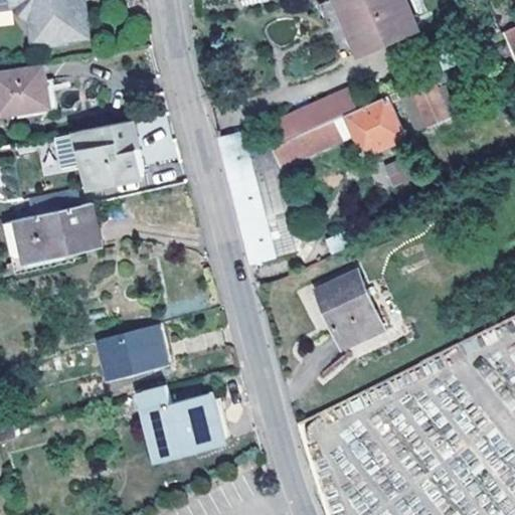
[(0,0),(0,11),(15,10),(28,20),(30,44),(49,42),(49,45),(66,43),(66,39),(83,37),(82,30),(88,29),(86,3),(69,4),(68,0),(0,0)]
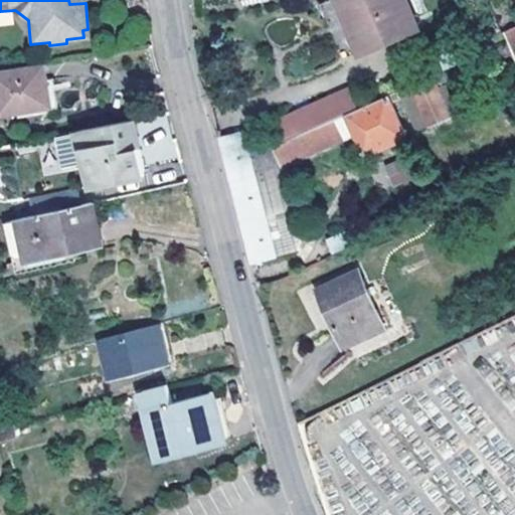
[(405,0),(341,0),(362,48),(415,24),(405,0)]
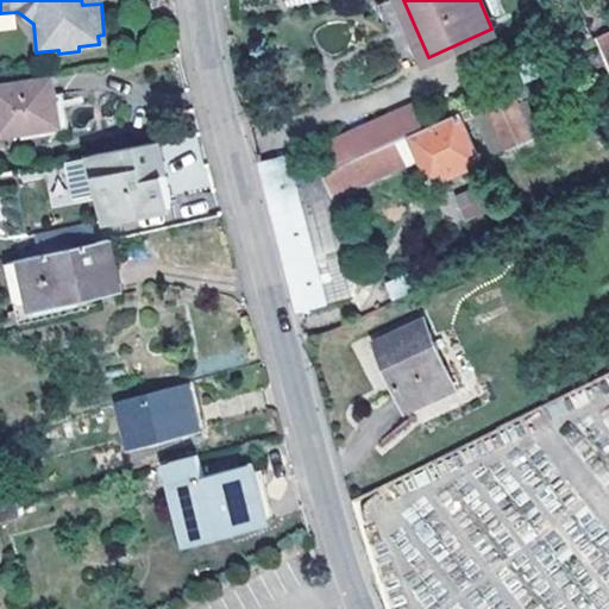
[(608,42),(598,48),(600,48),(608,69),(608,42)]
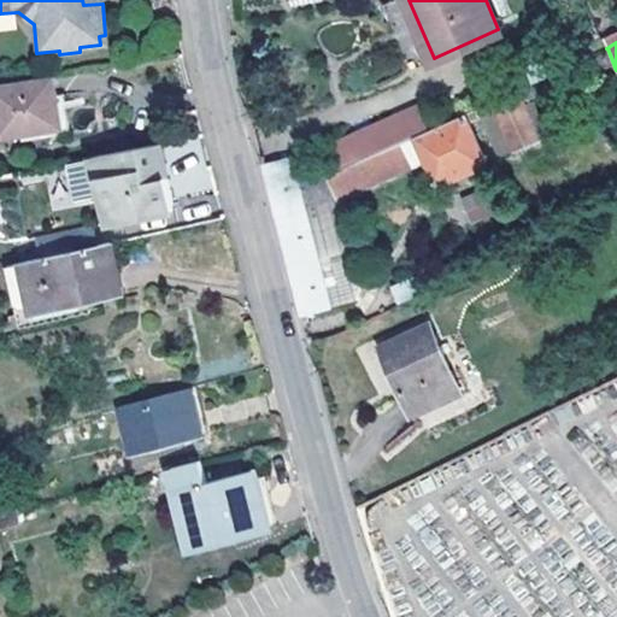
[(601,68),(609,86),(616,81),(616,70),(607,48),(517,88),(538,139),(548,135),(533,98),(601,68)]
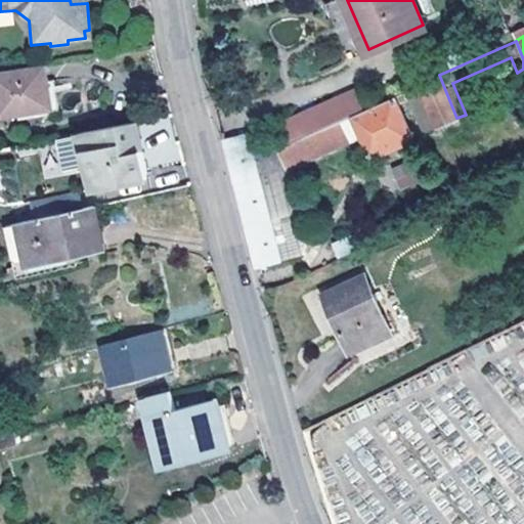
[(0,113),(52,103),(45,62),(0,70),(0,113)]
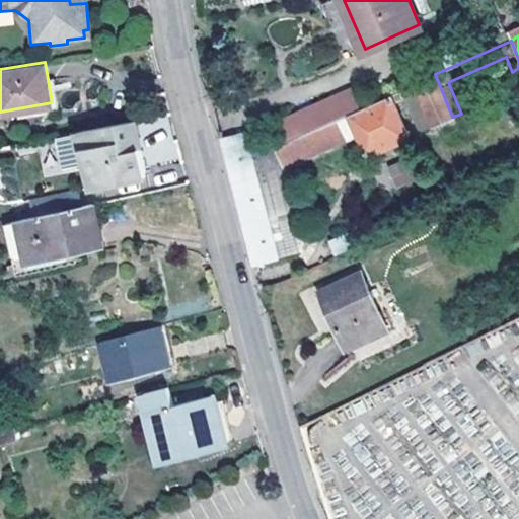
[(435,74),(416,82),(434,125),(452,117),(435,74)]
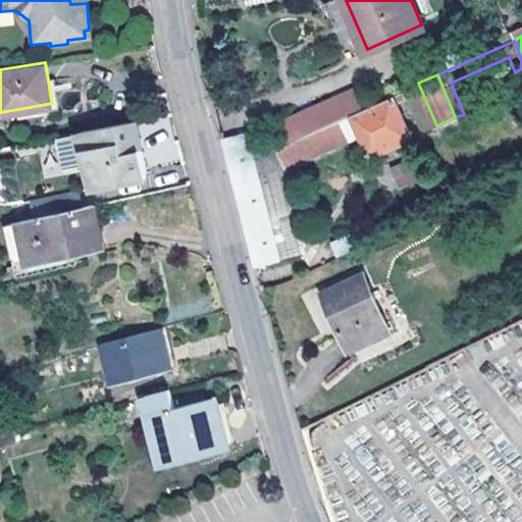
[(423,132),(436,125),(418,83),(405,88),(423,132)]
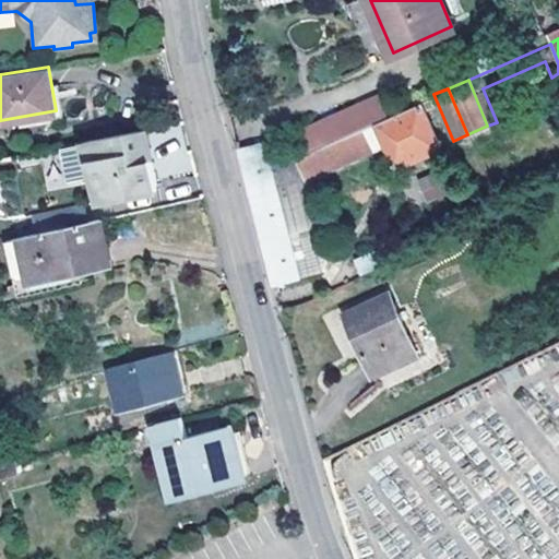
[(428,97),(365,125),(355,103),(302,126),(312,147),(272,166),(264,140),(241,149),(249,175),(278,286),(320,271),(325,248),(308,188),(306,180),(312,175),(388,144),(396,165),(440,145),(425,108),(431,106),(428,97)]
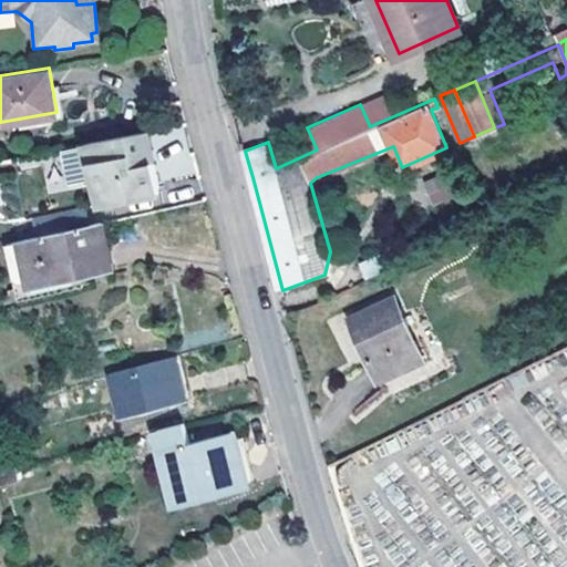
[(150,129),(63,145),(70,181),(94,176),(100,203),(162,191),(155,155),(150,129)]
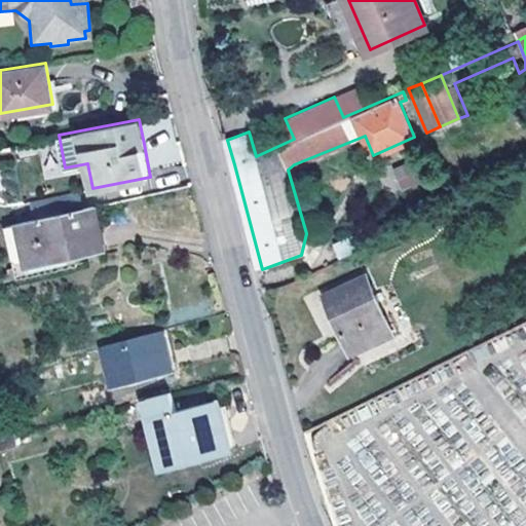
[(33,140),(59,135),(55,120),(30,125),(33,140)]
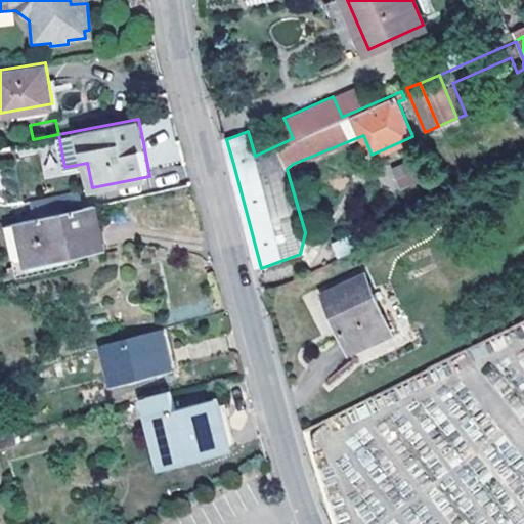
[(418,158),(400,166),(408,186),(426,177),(418,158)]
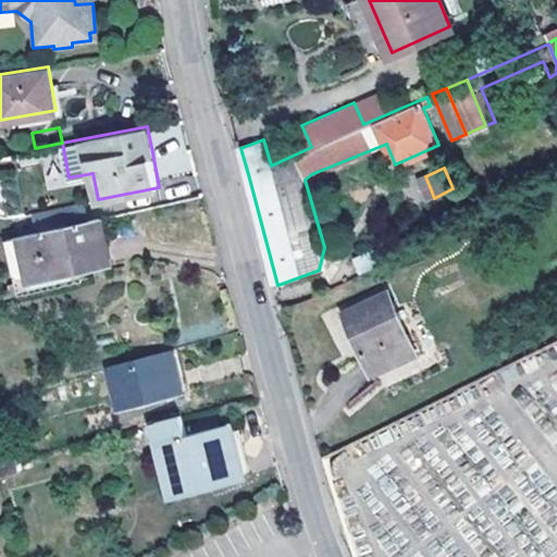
[(426,200),(434,198),(425,176),(418,181),(426,200)]
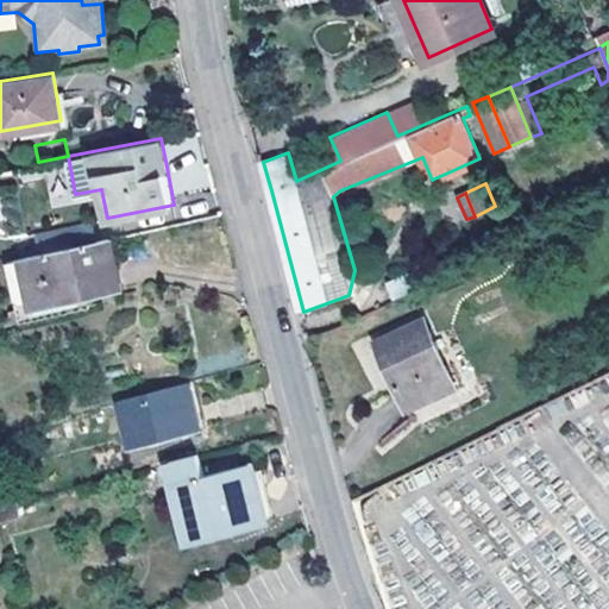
[(345,201),(336,205),(355,270),(349,295),(357,293),(364,270),(345,201)]
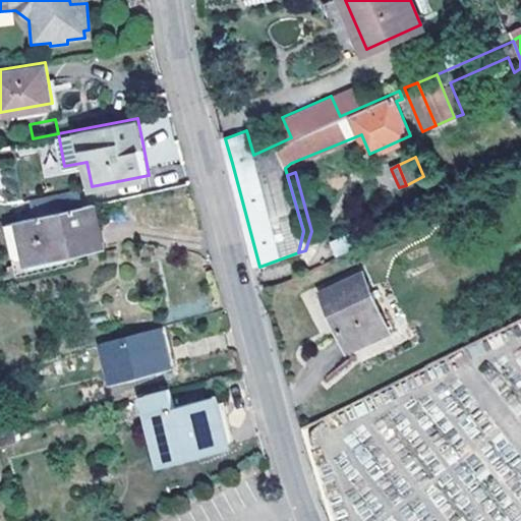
[(31,263),(77,251),(105,245),(96,203),(3,224),(13,266),(7,267),(10,276),(33,271),(31,263)]
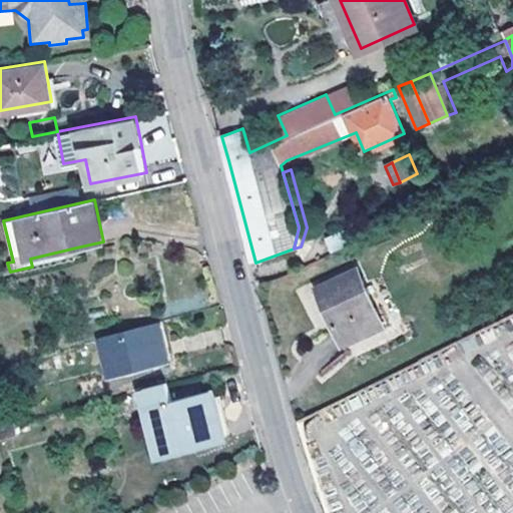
[(330,242),(336,255),(357,244),(351,232),(330,242)]
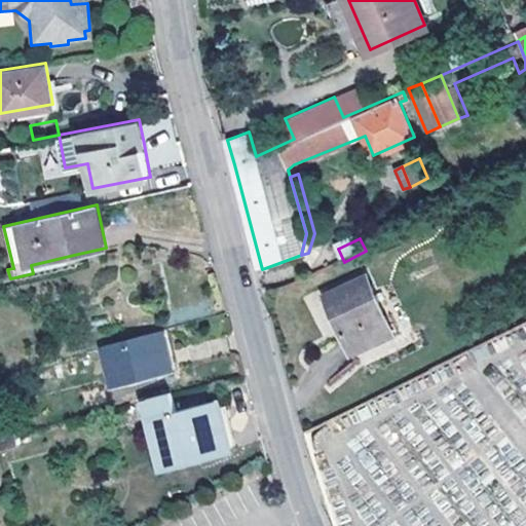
[(80,263),(78,254),(31,265),(33,273),(80,263)]
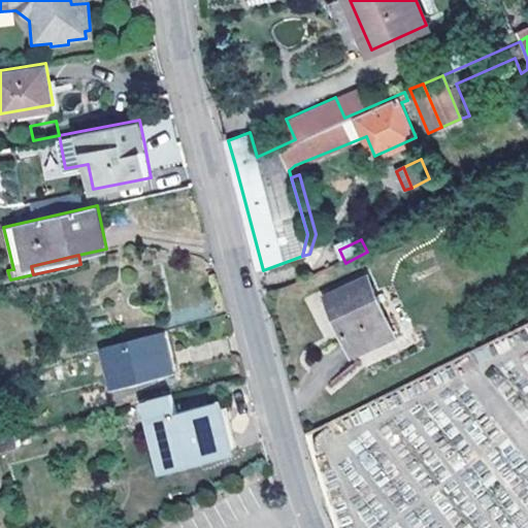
[(367,273),(326,294),(354,355),(396,335),(367,273)]
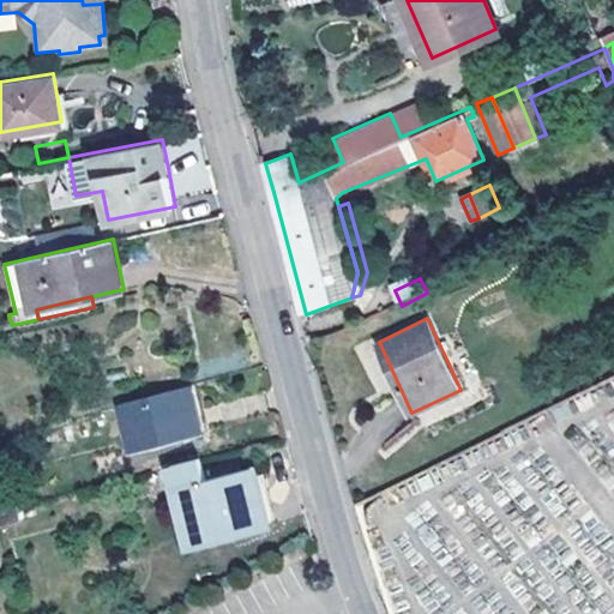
[(188,384),(120,403),(133,450),(202,432),(188,384)]
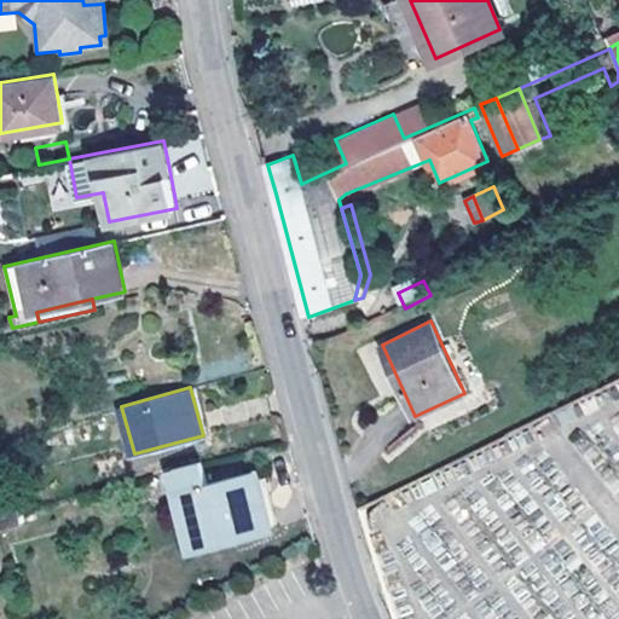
[(30,478),(25,460),(15,462),(19,481),(30,478)]
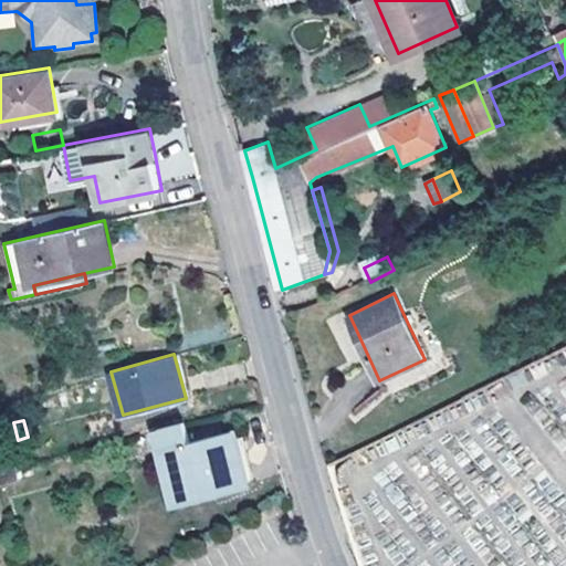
[(190,441),(185,422),(158,429),(176,490),(201,482),(203,492),(250,480),(236,429),(190,441)]
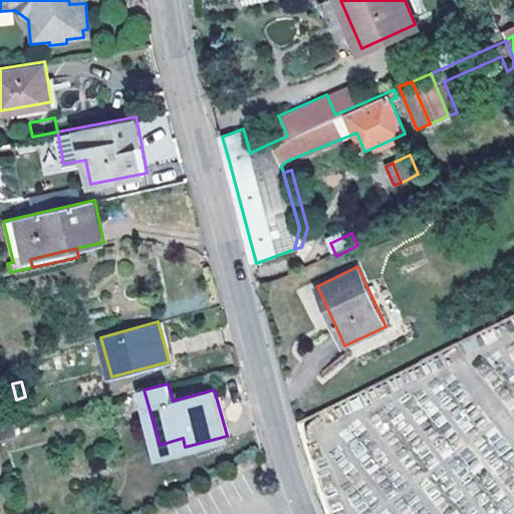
[(16,436),(13,424),(0,427),(0,437),(1,440),(16,436)]
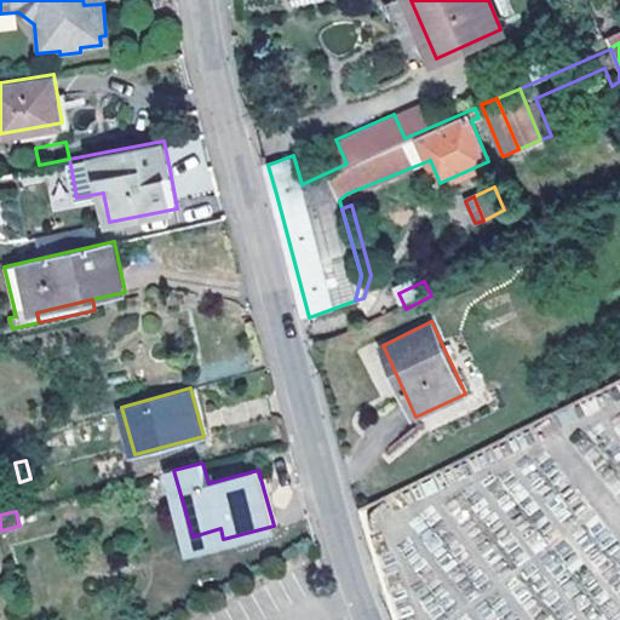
[(220,528),(193,537),(195,546),(223,539),(220,528)]
